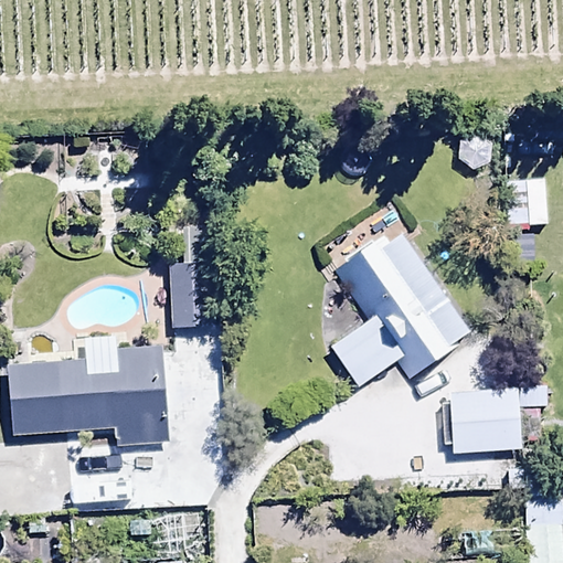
[(544,181),(527,181),(528,223),(545,223),(544,181)]
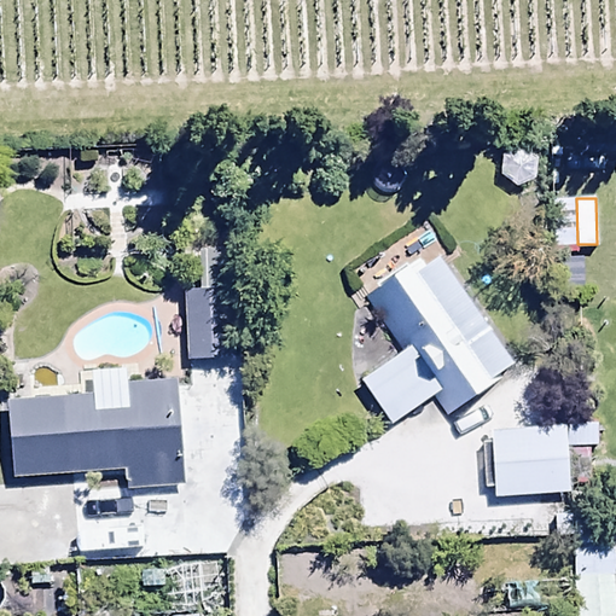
[(497,372),(513,361),(441,257),(449,251),(429,220),(353,272),(364,289),(353,296),(368,318),(375,314),(400,352),(360,379),(391,424),(434,395),(447,416),(501,378),(497,372)]
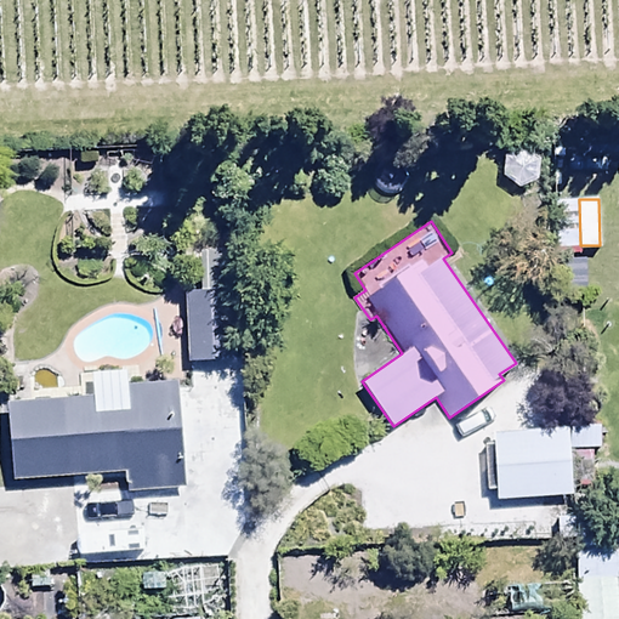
[(232,293),(189,295),(191,358),(234,357),(232,293)]
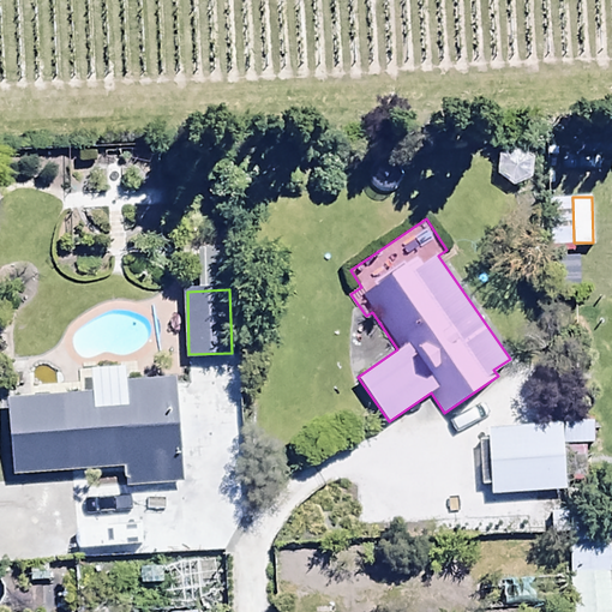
[(49,492),(48,471),(125,466),(126,484),(184,480),(178,376),(123,378),(124,403),(97,405),(97,393),(10,397),(15,475),(10,475),(11,495),(49,492)]
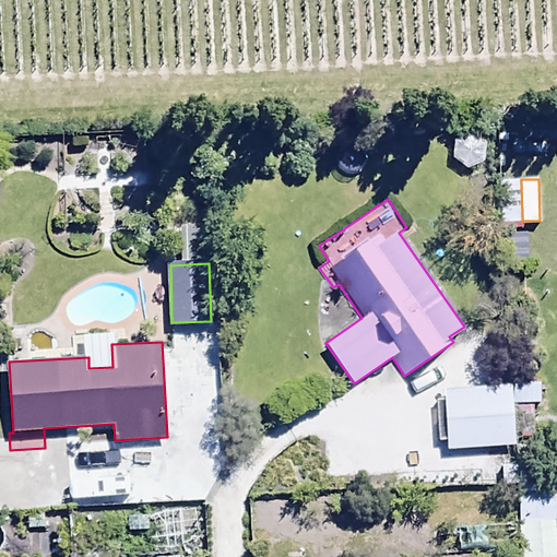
[(447,441),(449,448),(516,446),(514,402),(543,402),(542,379),(513,380),(513,383),(446,386),(446,399),(438,399),(439,441),(447,441)]
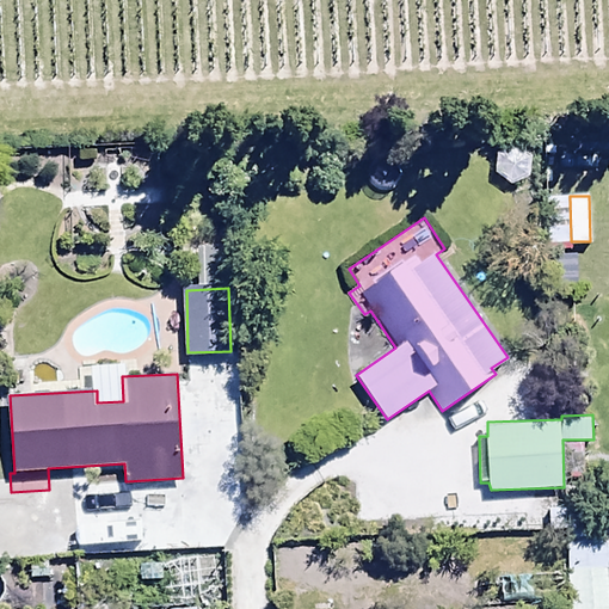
[(189,559),(162,561),(165,601),(191,598),(189,559)]
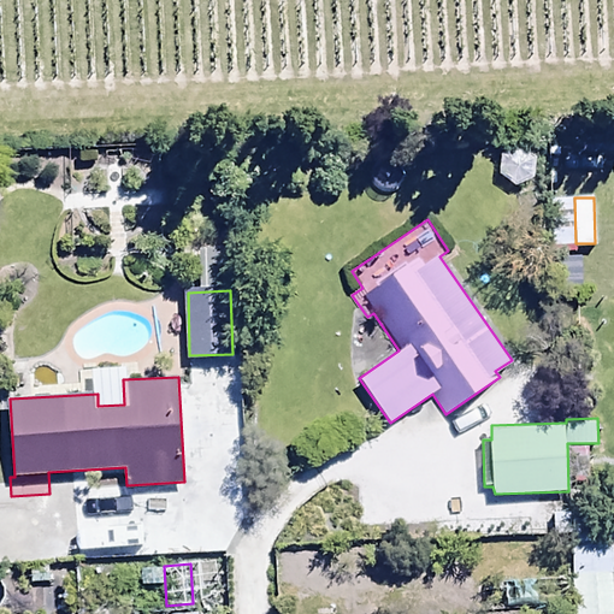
[(568,612),(570,580),(502,579),(502,610),(568,612)]
